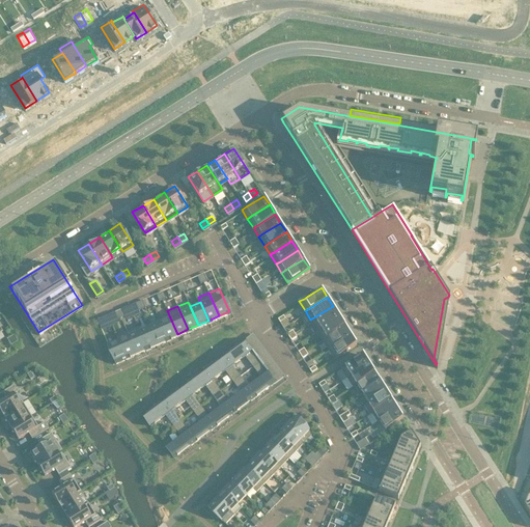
[(315,316),(310,320),(316,329),(321,326),(338,314),(333,306),(315,316)]
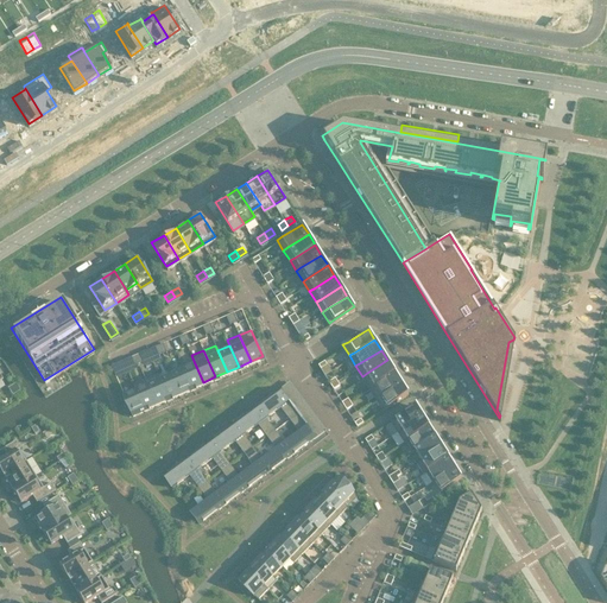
[(367,373),(362,376),(368,386),(374,383),(394,370),(387,360),(367,373)]
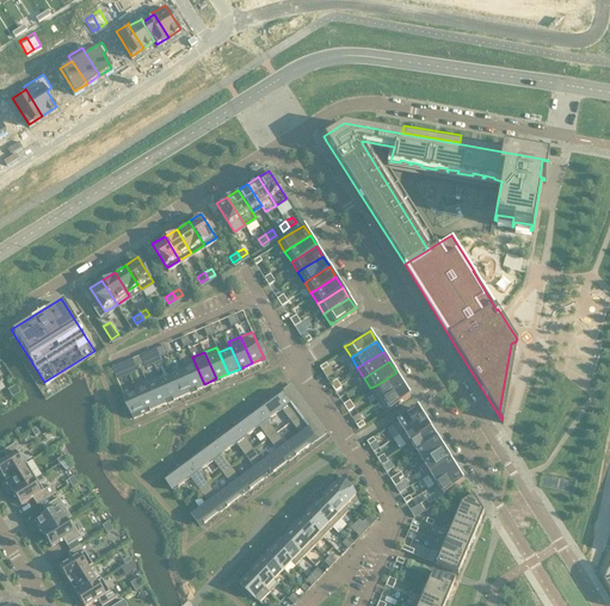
[(204,384),(195,363),(183,368),(192,389),(204,384)]
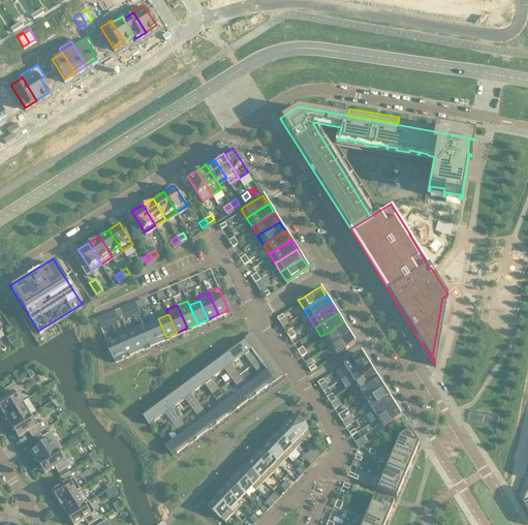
[(166,337),(158,318),(148,322),(156,341),(166,337)]
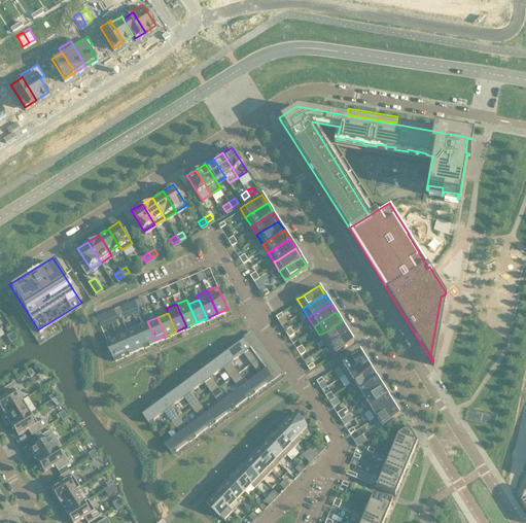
[(145,345),(138,326),(136,321),(126,326),(135,349),(145,345)]
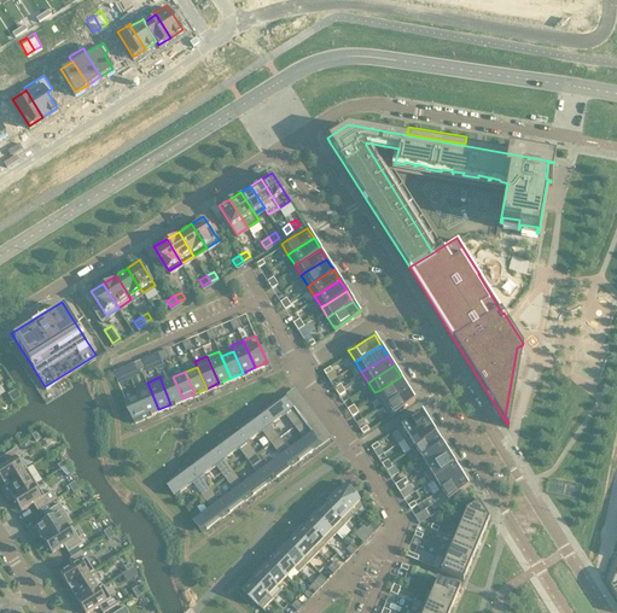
[(182,398),(173,377),(162,383),(170,404),(182,398)]
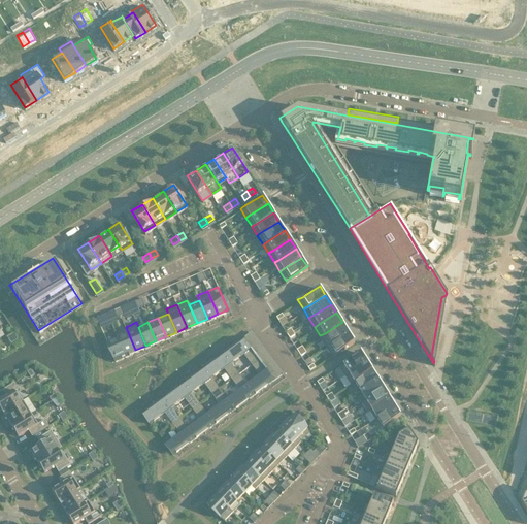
[(325,333),(320,335),(326,345),(330,342),(348,331),(342,322),(325,333)]
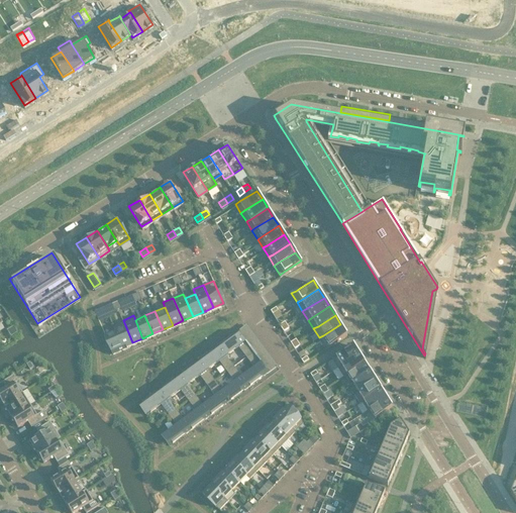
[(132,342),(123,320),(113,324),(115,328),(122,346),(132,342)]
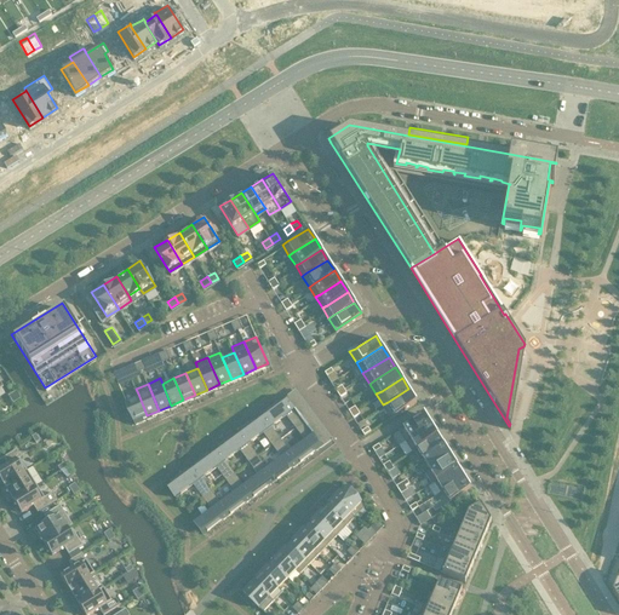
[(19,395),(16,389),(9,394),(12,398),(19,395)]
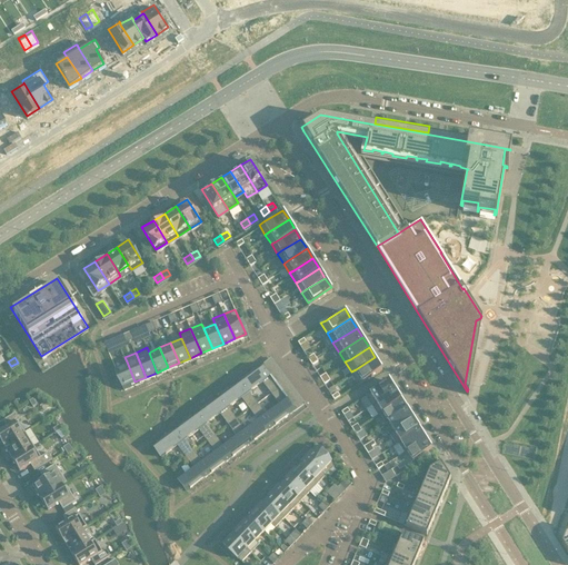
[(356,369),(351,372),(357,382),(362,378),(381,367),(375,357),(356,369)]
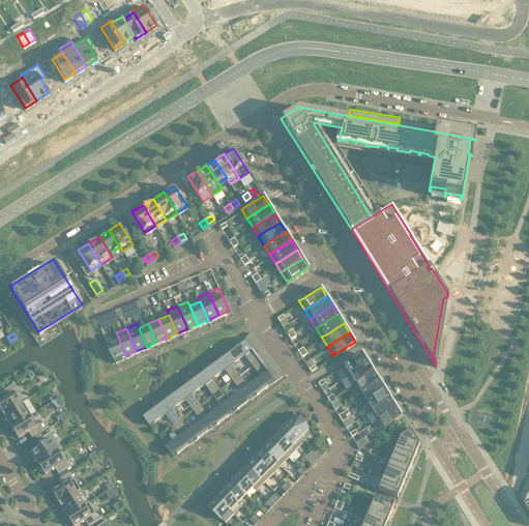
[(125,355),(118,337),(107,342),(115,360),(125,355)]
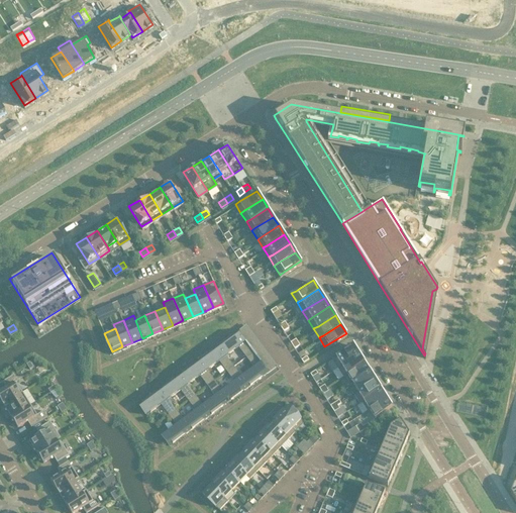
[(252,349),(237,329),(232,332),(234,333),(229,337),(228,335),(218,343),(225,353),(237,343),(245,354),(252,349)]
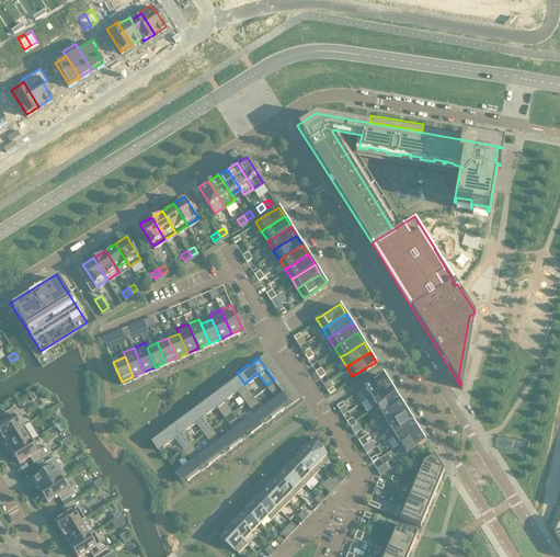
[(253,395),(244,384),(237,373),(231,376),(232,378),(227,382),(226,381),(216,388),(224,399),(237,389),(246,400),(253,395)]
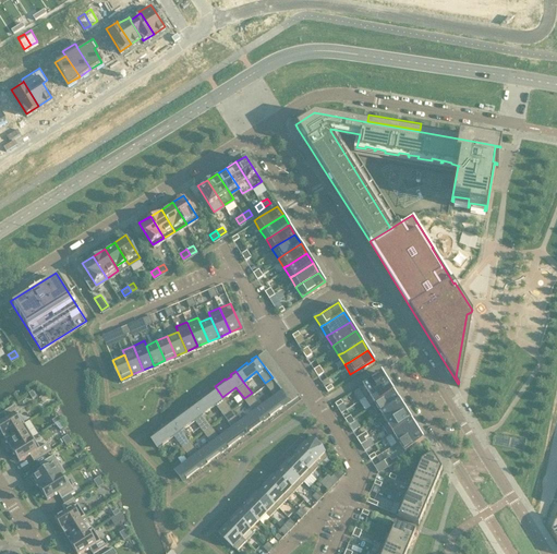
[(367,392),(387,381),(380,371),(358,385),(363,395),(367,392)]
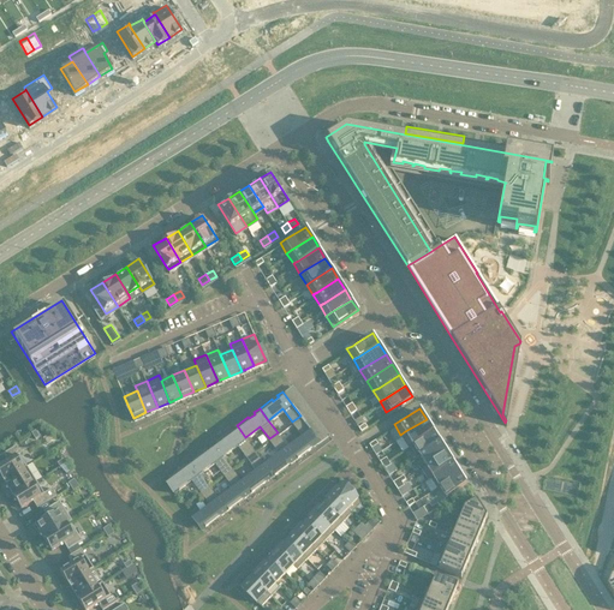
[(319,440),(300,416),(292,422),(300,434),(286,444),(294,456),(307,447),(305,446),(311,441),(313,443),(319,440)]
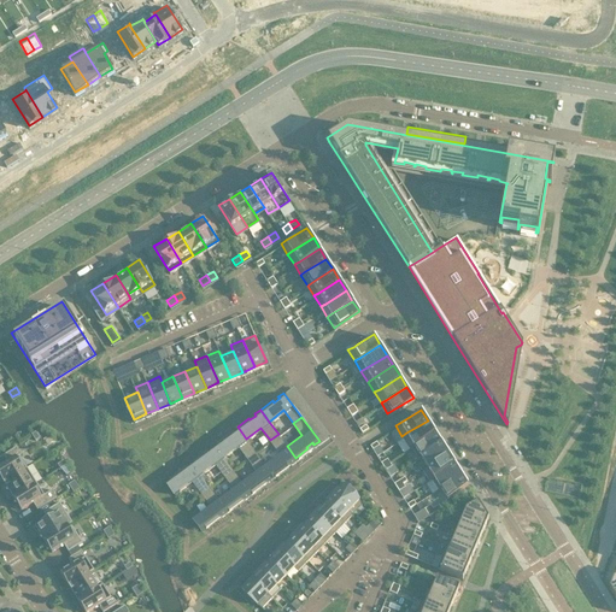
[(409,447),(434,430),(428,421),(406,433),(402,436),(409,447)]
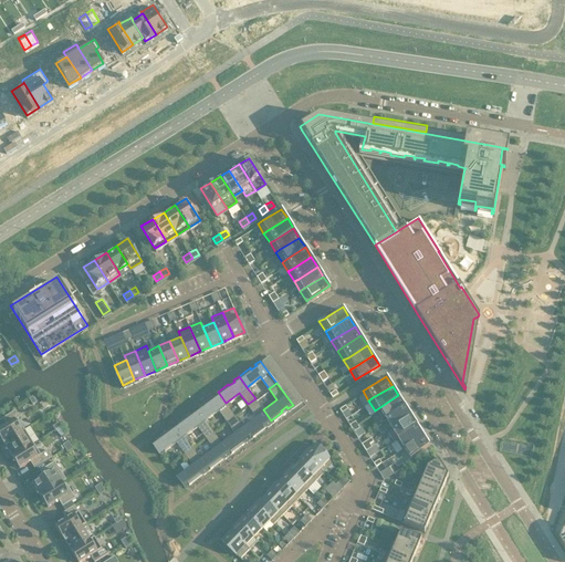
[(233,414),(226,403),(218,392),(212,395),(213,397),(208,401),(207,399),(196,407),(205,418),(218,408),(226,419),(233,414)]
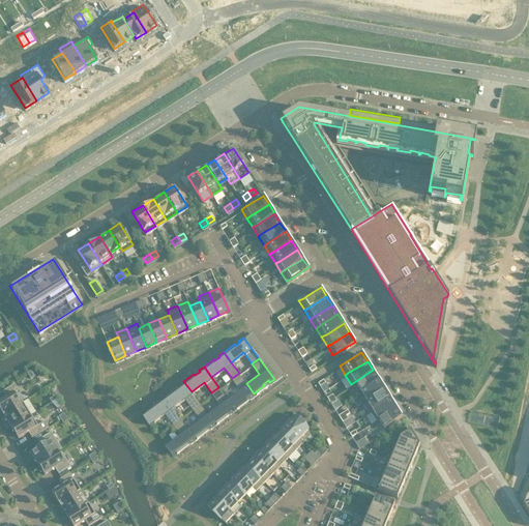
[(360,390),(378,379),(373,370),(351,384),(353,383),(359,391),(361,390),(360,390)]
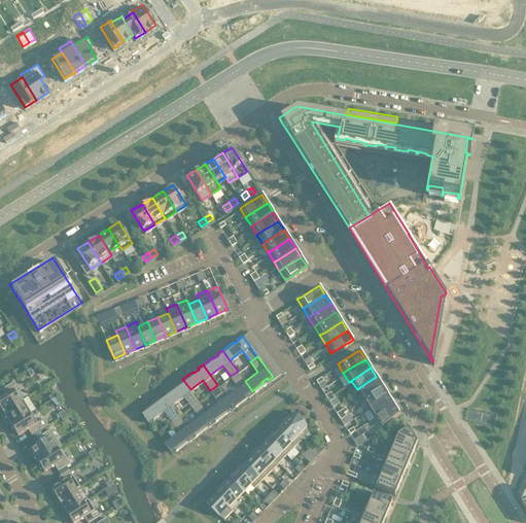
[(252,391),(245,381),(238,371),(231,376),(238,386),(225,395),(233,406),(243,398),(242,396),(247,393),(248,394),(252,391)]
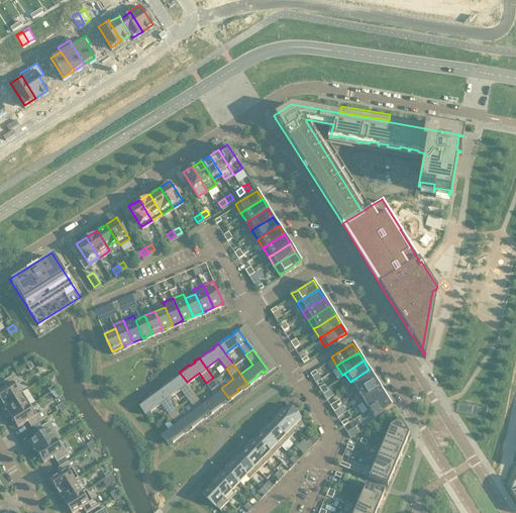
[(357,389),(375,379),(369,370),(351,381),(352,381),(357,389)]
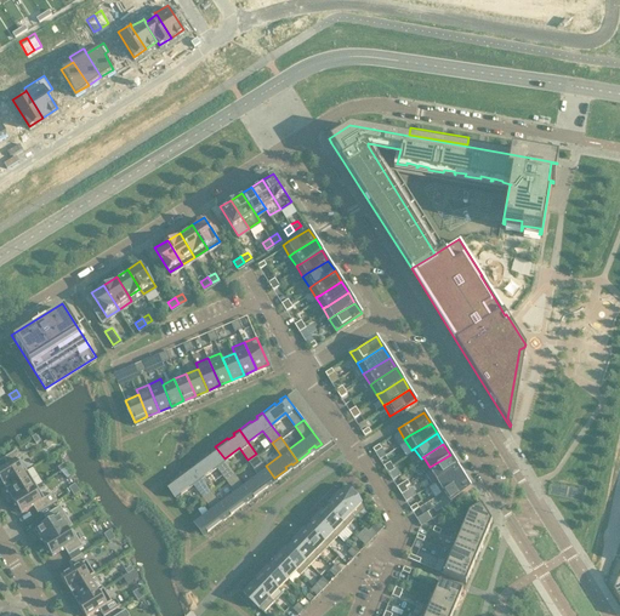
[(0,478),(3,482),(26,467),(18,455),(21,454),(16,446),(3,455),(6,462),(0,466),(0,478)]
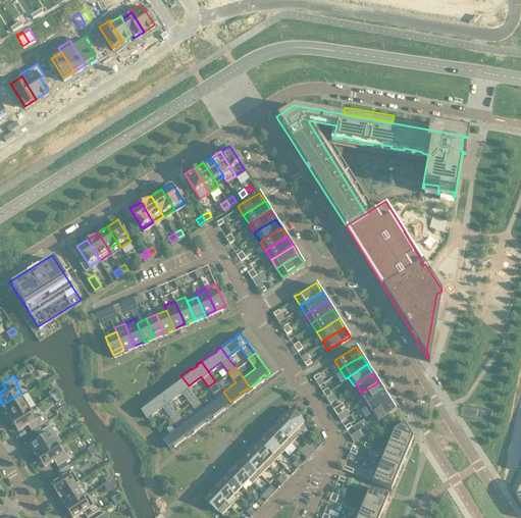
[(196,396),(189,385),(180,375),(176,379),(177,380),(172,384),(171,382),(161,391),(168,400),(181,391),(189,401),(196,396)]
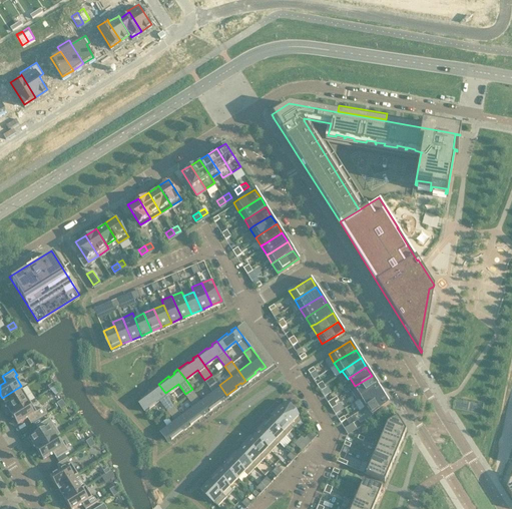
[(226,395),(219,385),(211,375),(204,380),(212,390),(200,400),(207,409),(217,402),(216,401),(220,397),(222,399),(226,395)]
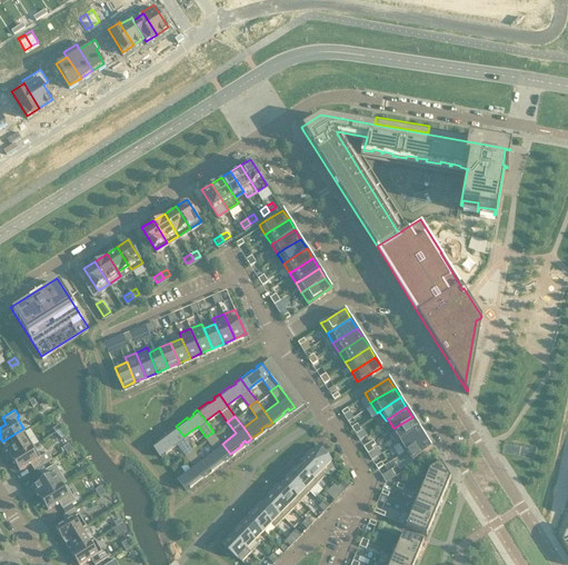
[(418,426),(412,417),(394,428),(389,430),(395,442),(397,440),(397,439),(418,426)]
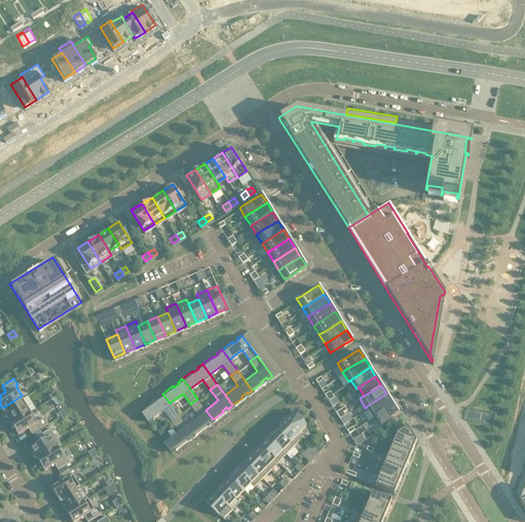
[(178,414),(170,403),(162,394),(158,397),(159,398),(154,402),(153,400),(142,408),(149,418),(162,409),(171,419),(178,414)]
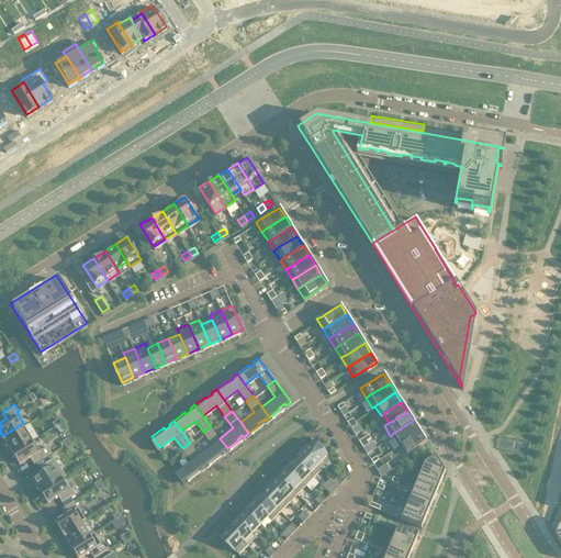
[(419,431),(413,421),(392,434),(392,435),(399,444),(401,443),(419,431)]
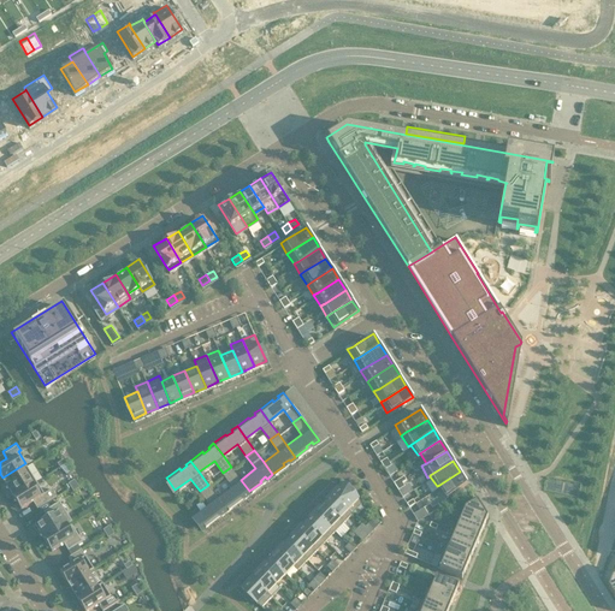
[(12,493),(35,479),(25,463),(3,478),(12,493)]
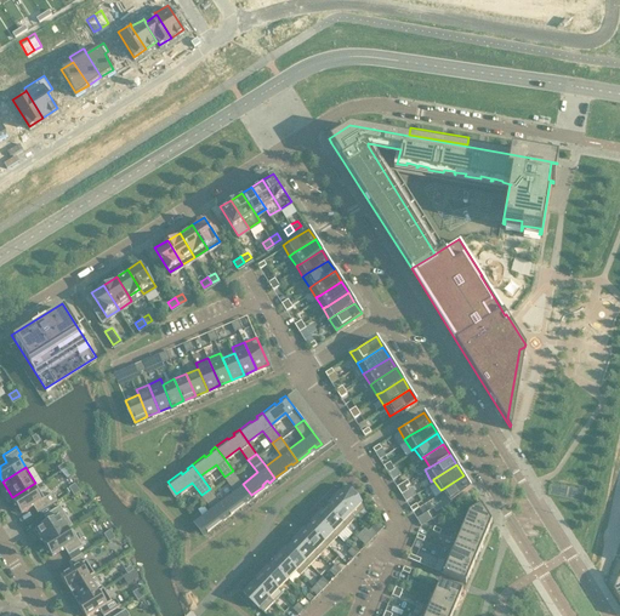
[(251,495),(243,484),(233,471),(225,477),(234,490),(220,501),(228,513),(240,503),(239,502),(244,497),(245,500),(251,495)]
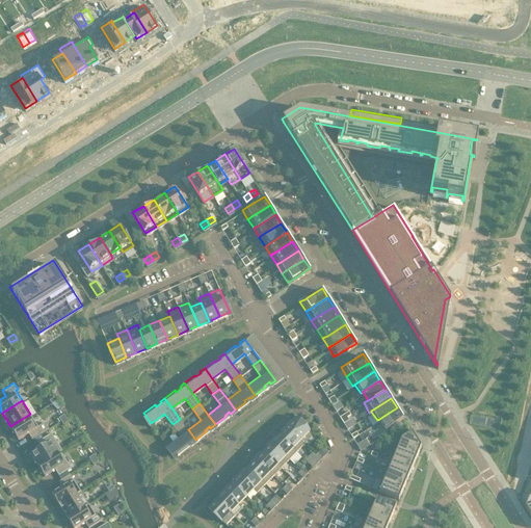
[(402,417),(397,407),(379,419),(385,428),(395,422),(400,418),(402,417)]
